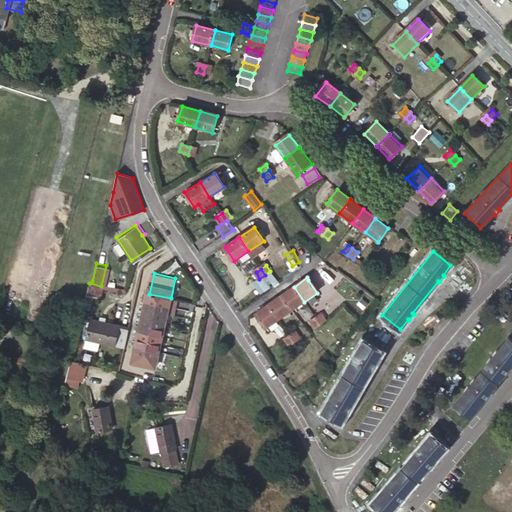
[(99,295),(101,286),(89,283),(88,283),(86,291),(92,293),(99,295)]
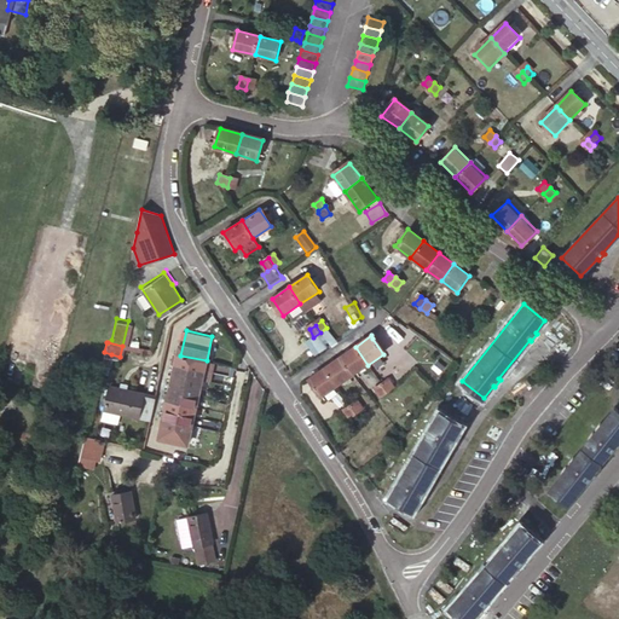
[(353,376),(368,365),(356,347),(341,357),(353,376)]
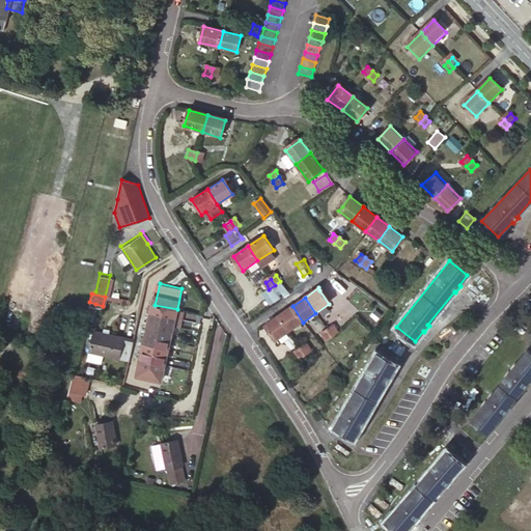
[(95,304),(89,302),(87,310),(94,311),(95,304)]
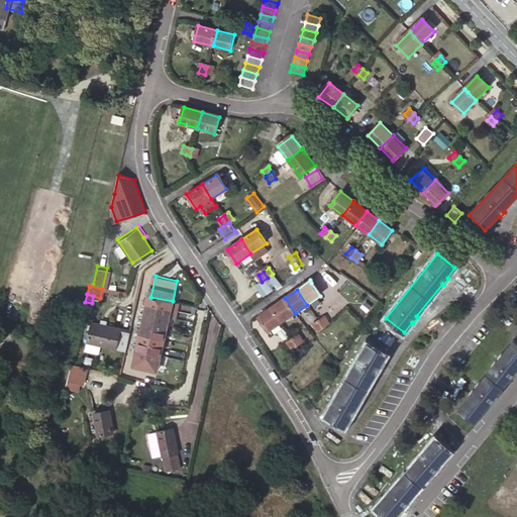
[(171,309),(173,301),(150,297),(148,305),(171,309)]
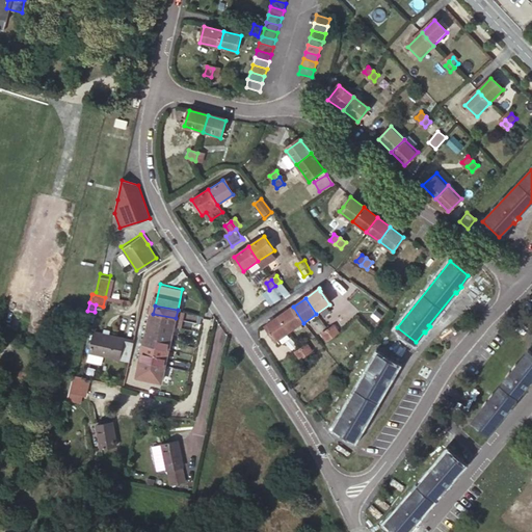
[(290,333),(303,323),(293,307),(278,317),(290,333)]
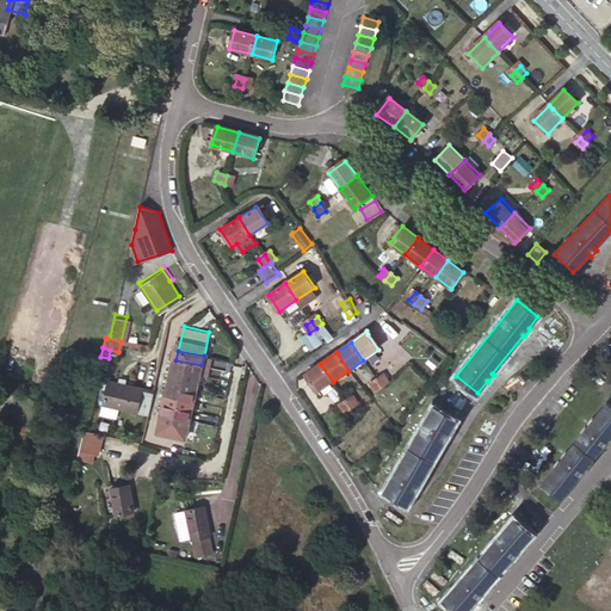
[(202,365),(176,360),(173,370),(199,375),(202,365)]
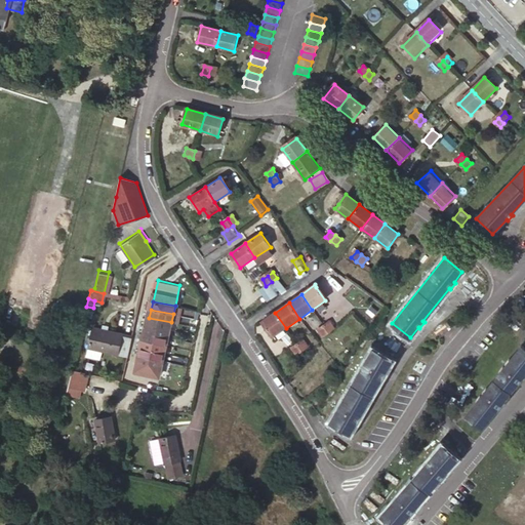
[(273,337),(286,328),(275,313),(261,322),(273,337)]
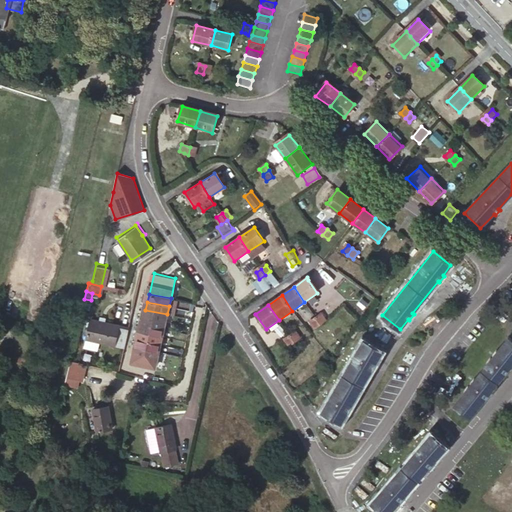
[(145,310),(144,317),(166,322),(167,314),(145,310)]
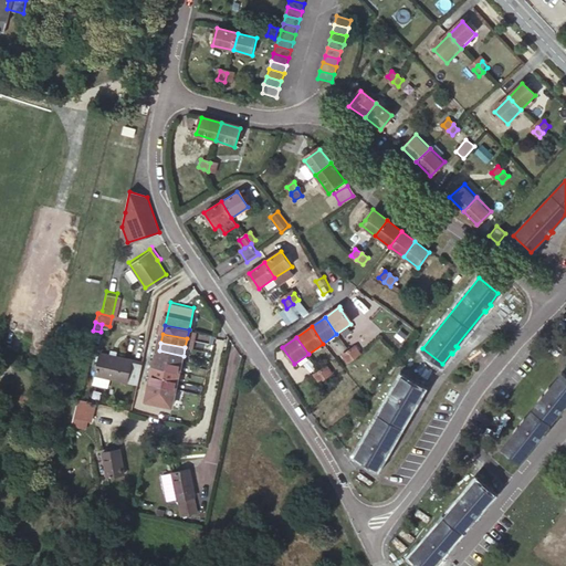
[(350,350),(349,352),(355,358),(362,354),(356,346),(350,350)]
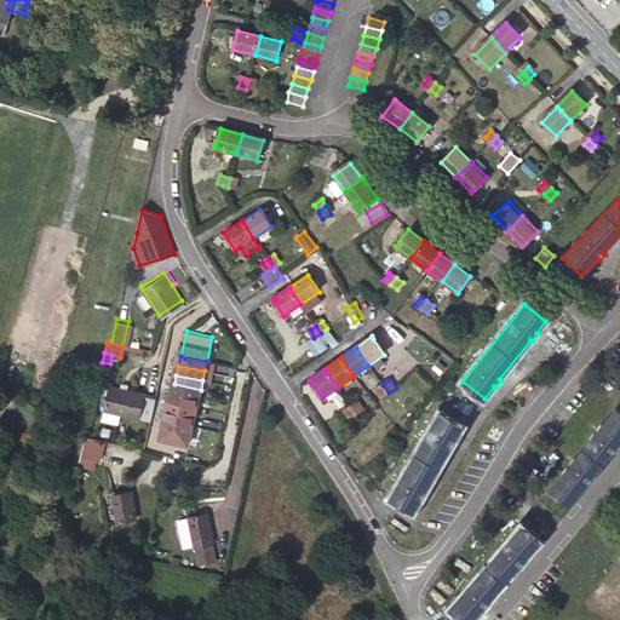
[(153,409),(154,401),(156,392),(108,382),(102,407),(150,418),(153,409)]
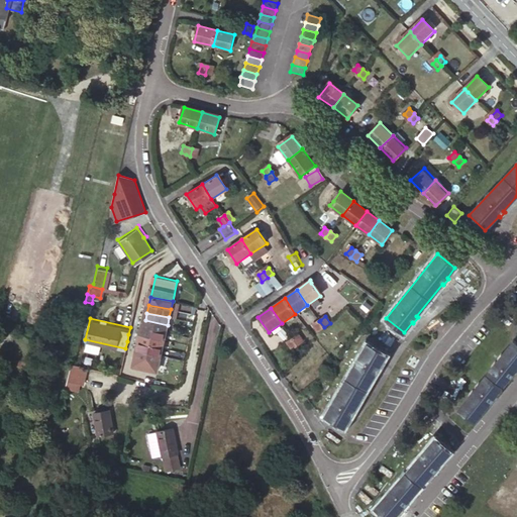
[(143,328),(166,332),(168,325),(145,320),(143,328)]
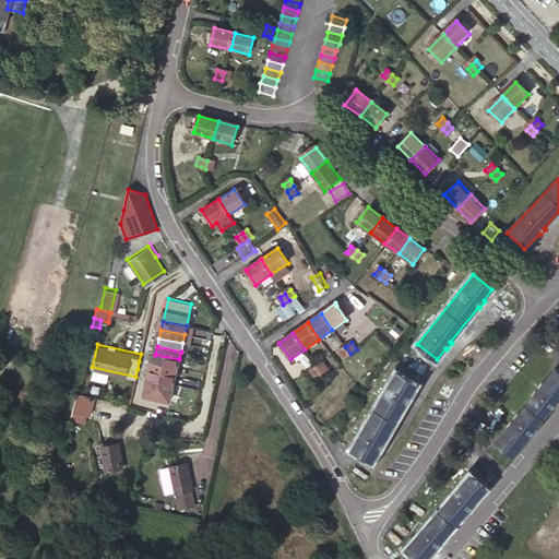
[(351,354),(345,347),(341,351),(345,358),(351,354)]
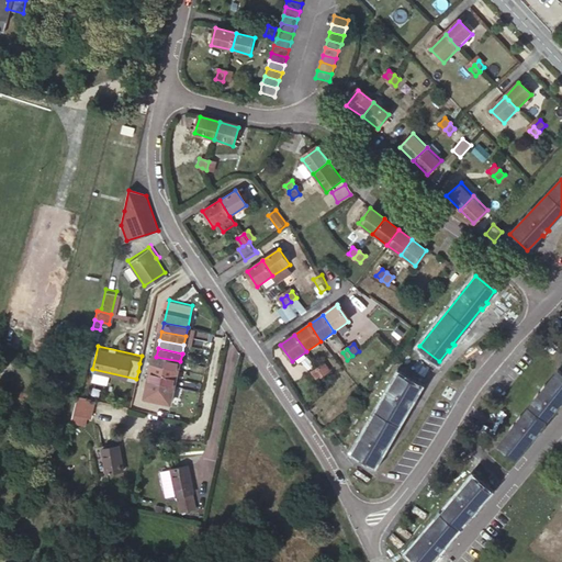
[(154,366),(178,370),(180,361),(156,357),(154,366)]
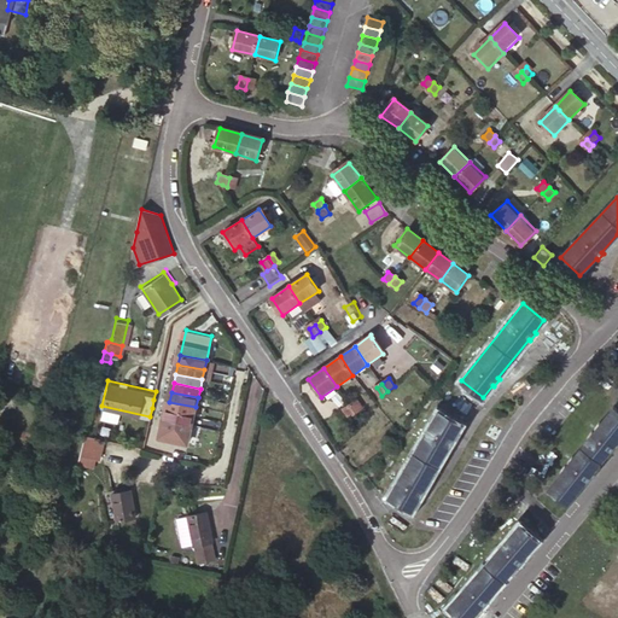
[(169,402),(168,412),(194,417),(196,407),(169,402)]
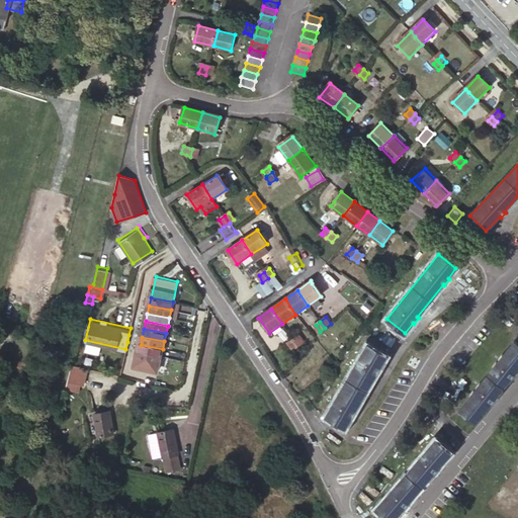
[(299,337),(293,341),(298,348),(304,344),(299,337)]
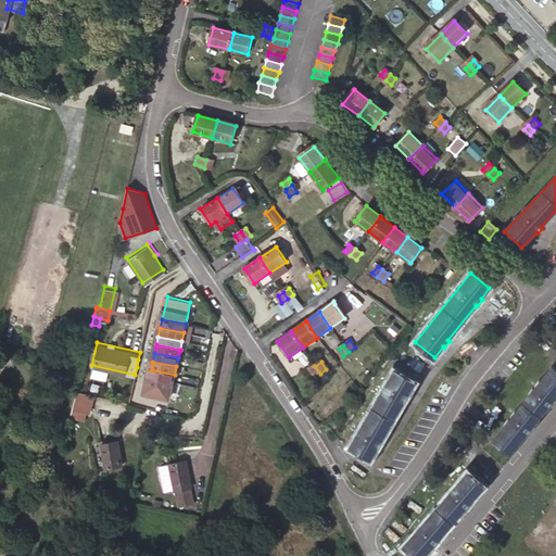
[(320,374),(315,366),(310,370),(315,378),(320,374)]
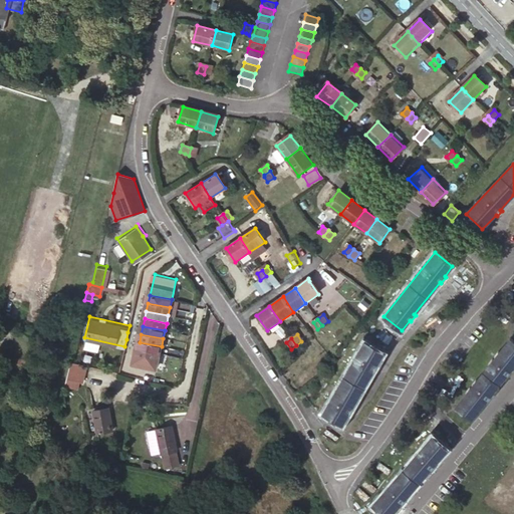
[(511,369),(513,365),(513,341),(510,338),(456,407),(472,419),(487,401),(488,402),(492,396),(491,395),(506,375),(508,376),(512,371),(511,369)]
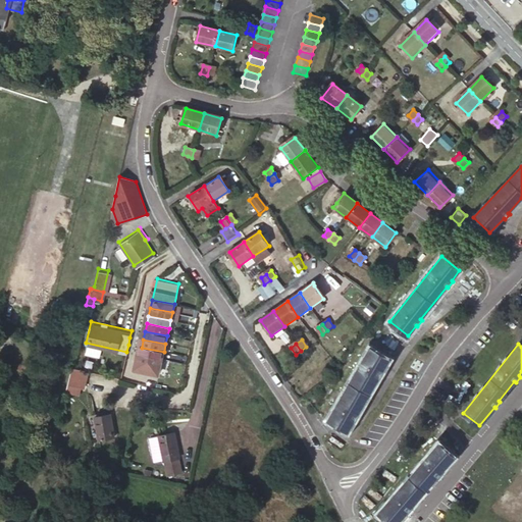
[(101,359),(102,352),(89,348),(87,355),(101,359)]
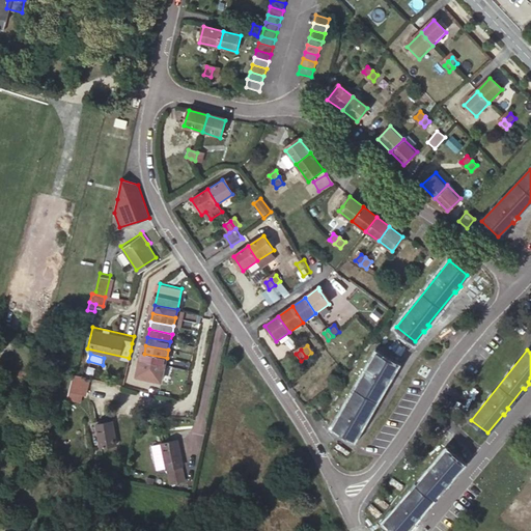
[(144,354),(142,361),(165,366),(167,358),(144,354)]
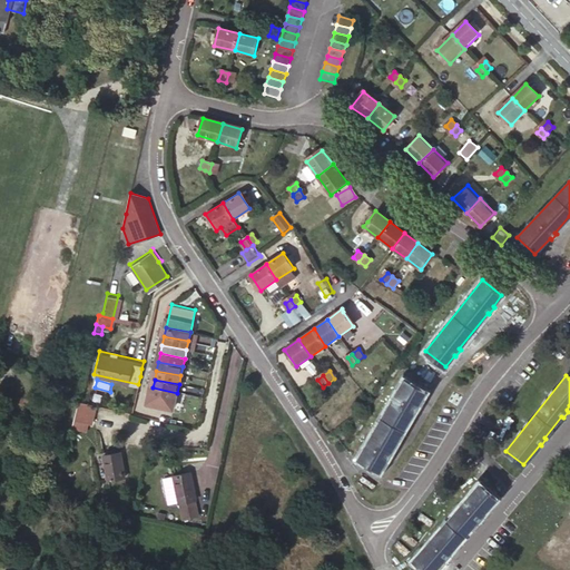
[(416,405),(424,393),(404,381),(359,459),(377,471),(385,458),(386,459),(390,453),(390,452),(412,413),(414,413),(418,406),(416,405)]
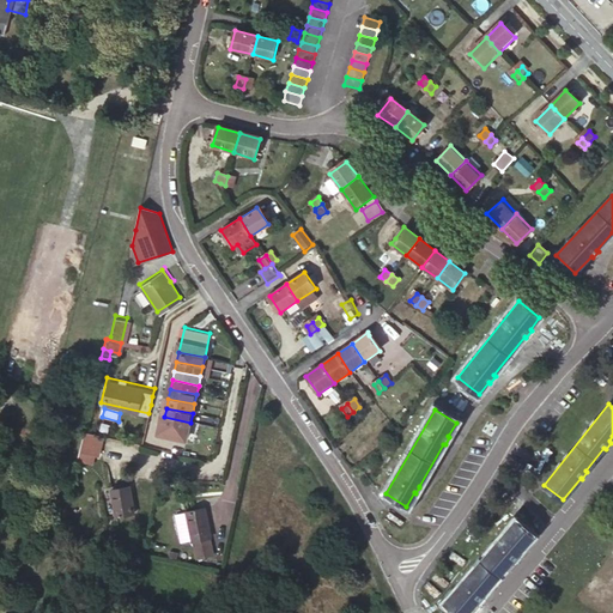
[(164,417),(162,425),(188,431),(190,423),(164,417)]
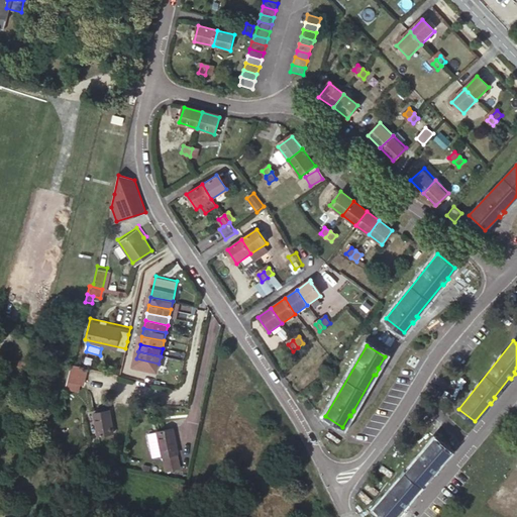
[(159,364),(136,358),(135,367),(158,371),(159,364)]
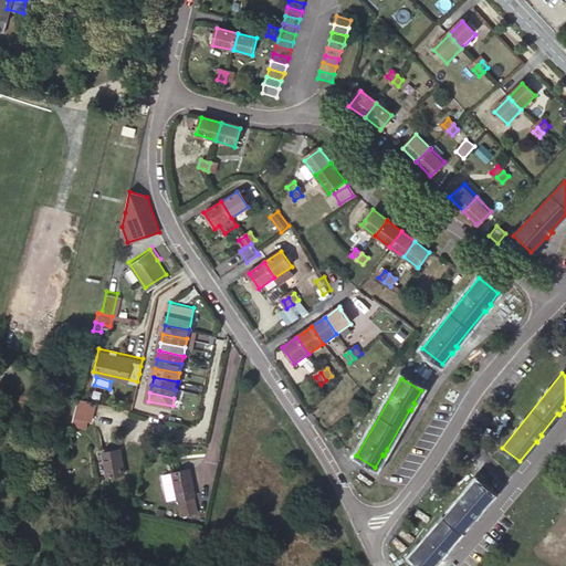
[(90,418),(93,402),(76,398),(73,413),(86,417),(90,418)]
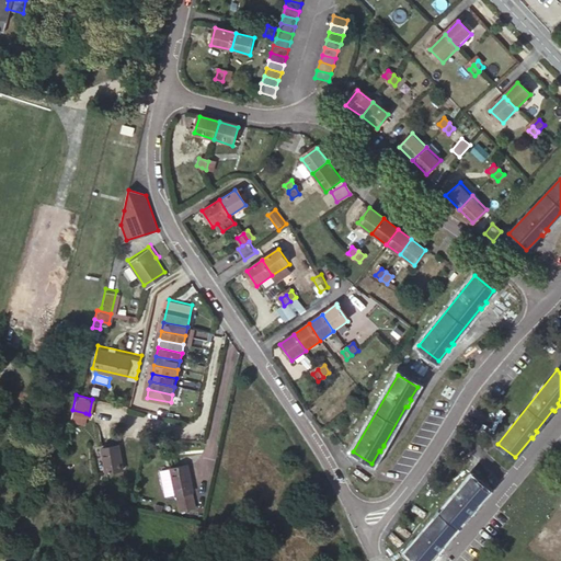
[(72,410),(70,419),(83,422),(86,413),(72,410)]
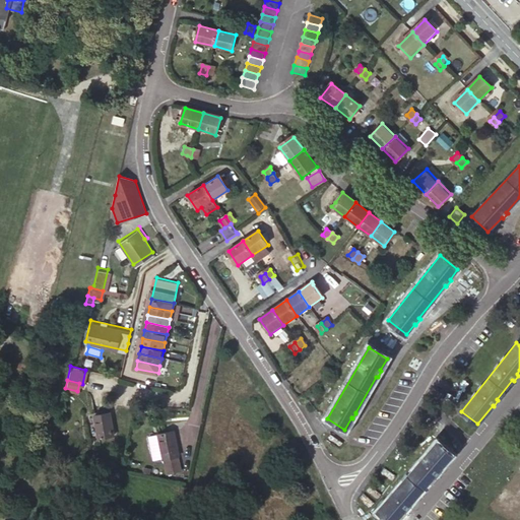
[(113,432),(109,407),(91,410),(95,435),(113,432)]
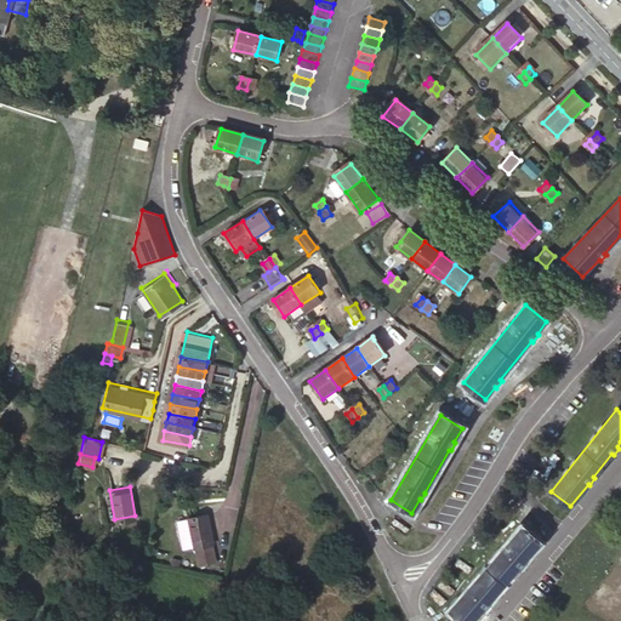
[(215,557),(205,510),(187,513),(197,560),(215,557)]
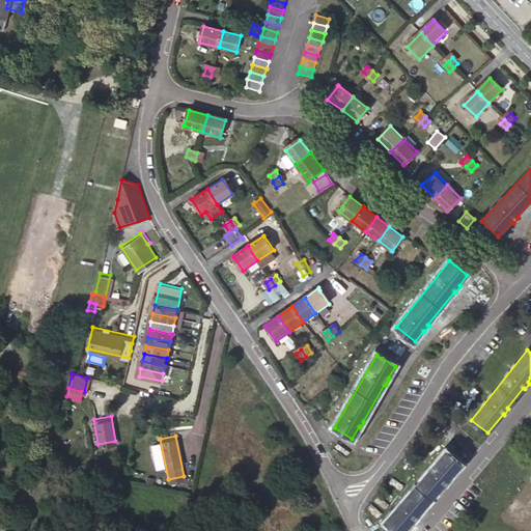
[(447,478),(459,463),(444,450),(385,522),(396,530),(402,530),(413,520),(414,520),(418,514),(418,513),(442,483),(443,484),(448,479),(447,478)]
